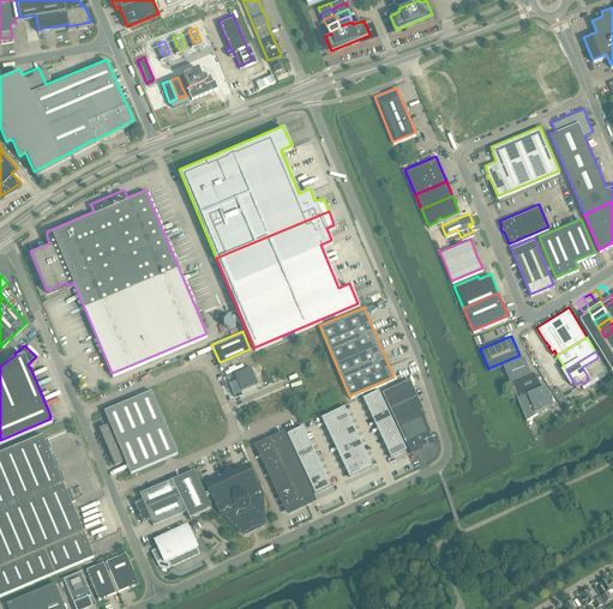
[(503,362),(510,379),(530,371),(524,356),(520,355),(503,362)]
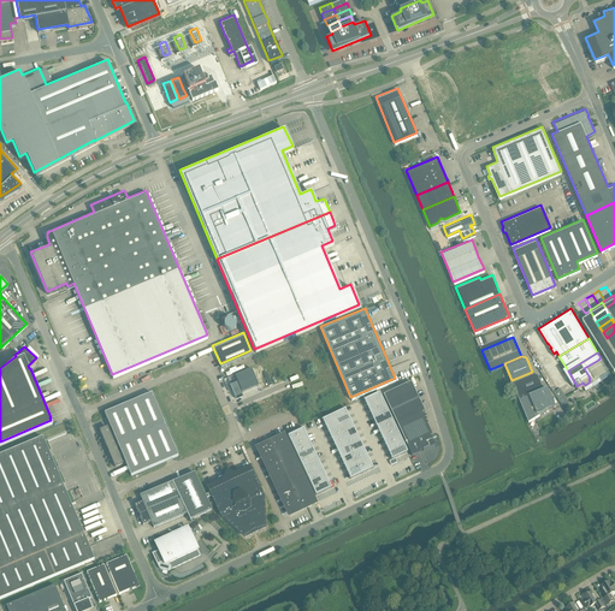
[(604,369),(598,360),(584,368),(590,378),(589,379),(590,381),(605,372),(604,369)]
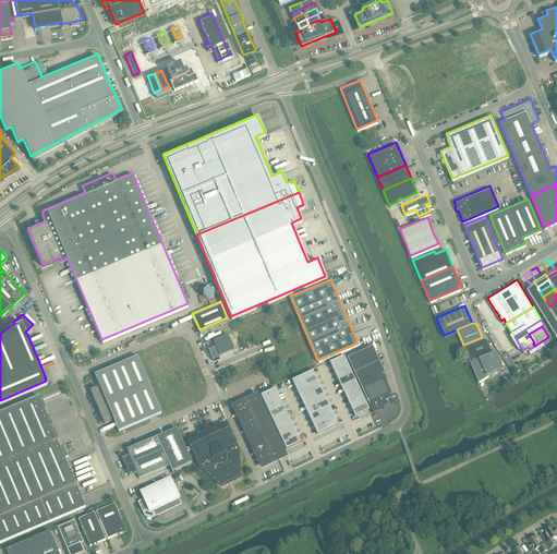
[(214,327),(202,332),(204,338),(216,333),(214,327)]
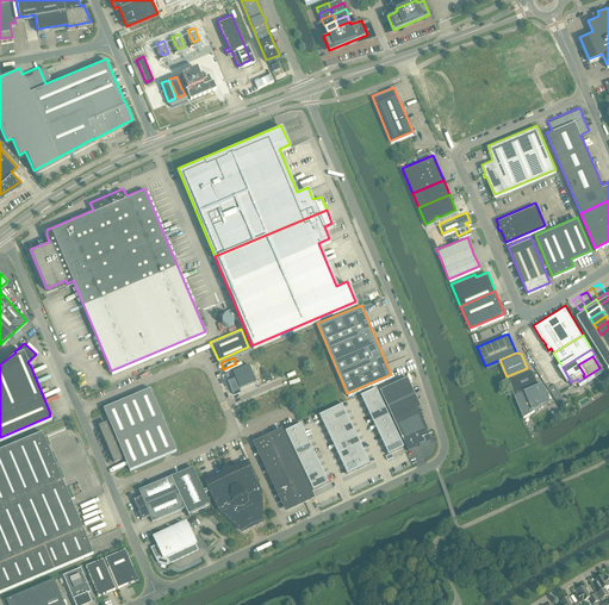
[(248,361),(231,368),(238,385),(255,378),(248,361)]
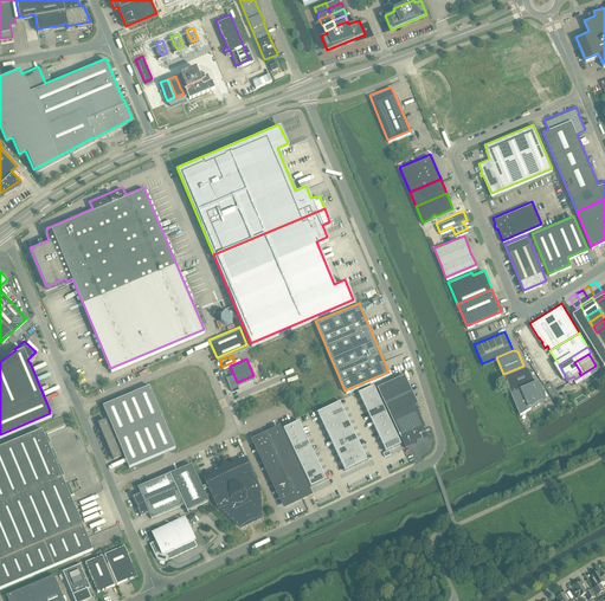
[(503,374),(510,391),(534,380),(528,367),(523,366),(503,374)]
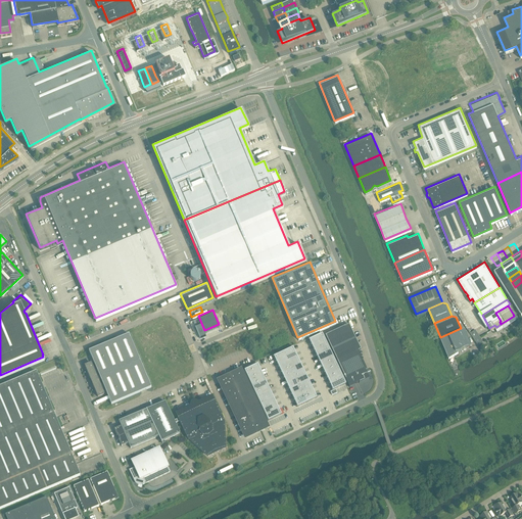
[(197,318),(191,320),(198,336),(203,333),(197,318)]
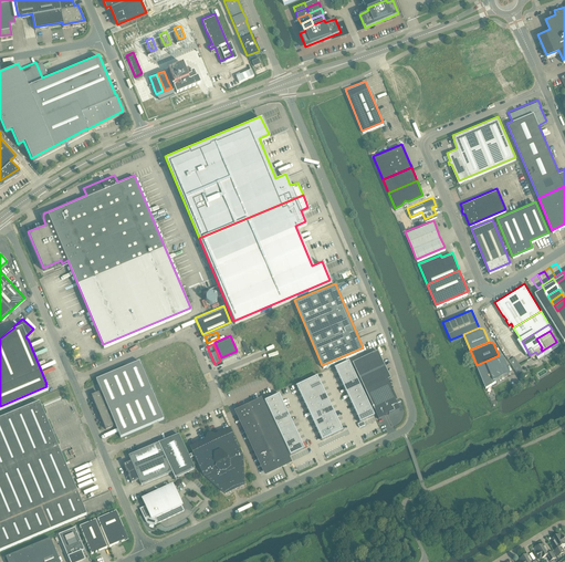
[(351,360),(377,416),(383,413),(384,412),(385,413),(386,412),(386,410),(387,410),(398,406),(394,396),(394,397),(384,377),(389,375),(376,347),(351,360)]
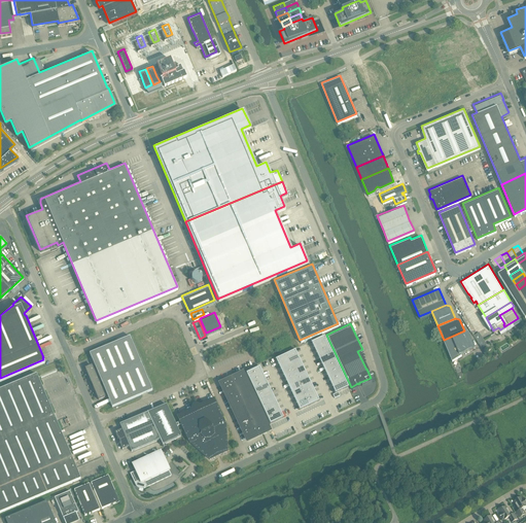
[(464,330),(444,340),(451,359),(461,353),(460,351),(474,345),(468,333),(464,330)]
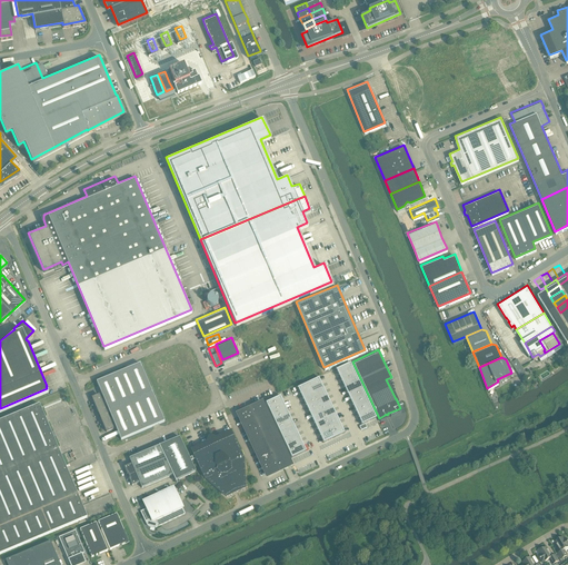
[(98,392),(91,394),(91,395),(98,412),(105,428),(106,428),(112,425),(106,412),(109,410),(118,433),(120,436),(152,423),(158,420),(163,418),(151,388),(139,359),(133,363),(129,364),(97,377),(96,378),(97,383),(107,404),(103,405),(98,392)]
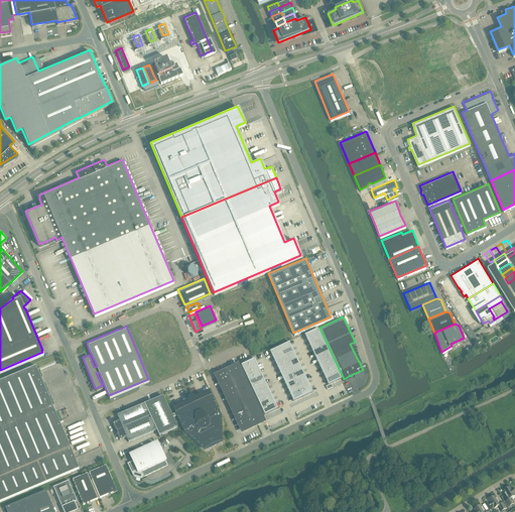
[(316,326),(303,332),(306,338),(319,332),(316,326)]
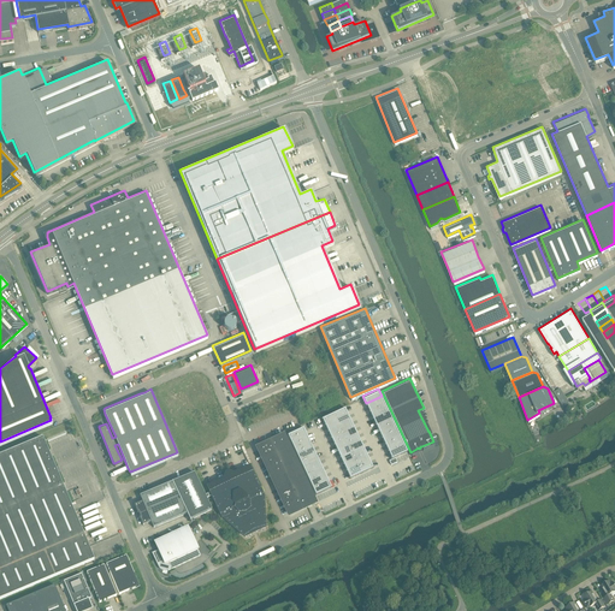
[(382,396),(366,403),(370,409),(384,402),(382,396)]
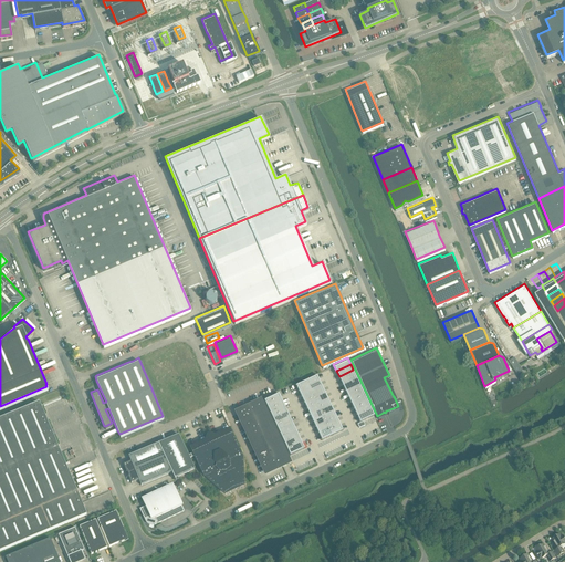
[(353,370),(339,376),(342,382),(356,376),(353,370)]
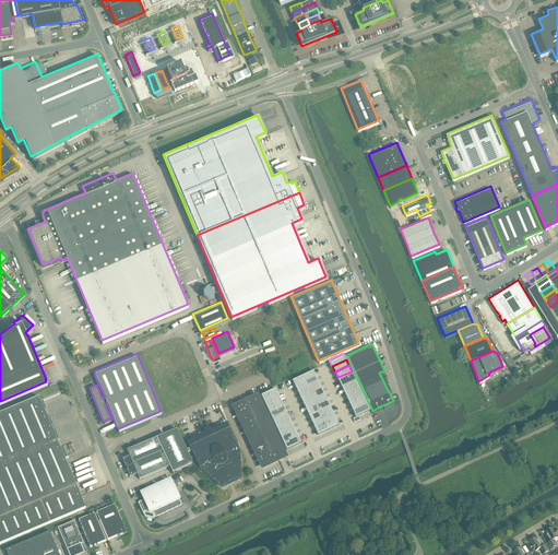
[(311,368),(301,373),(305,379),(315,374),(311,368)]
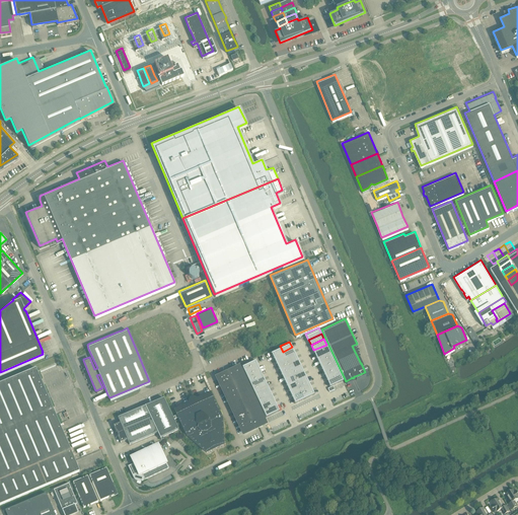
[(326,345),(313,350),(316,356),(328,350),(326,345)]
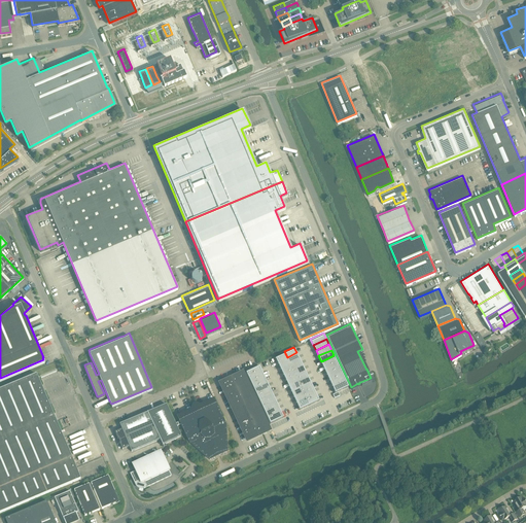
[(284,351),(275,355),(277,361),(287,357),(284,351)]
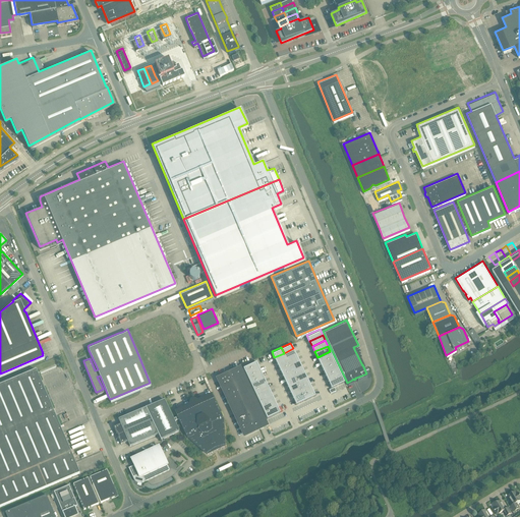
[(293,348),(284,353),(286,358),(295,354),(293,348)]
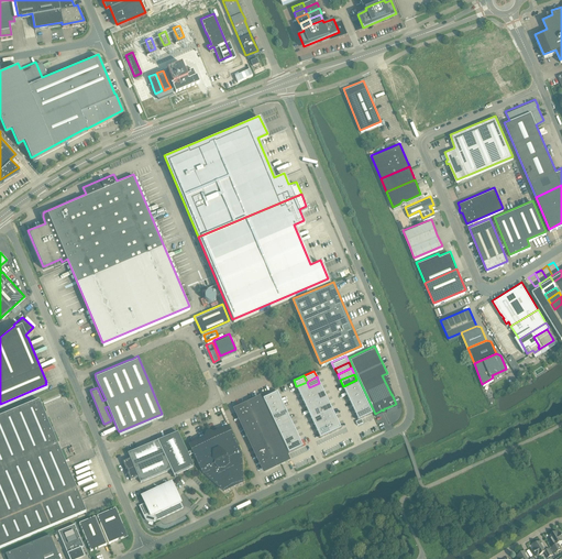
[(356,380),(343,386),(345,392),(360,385),(356,380)]
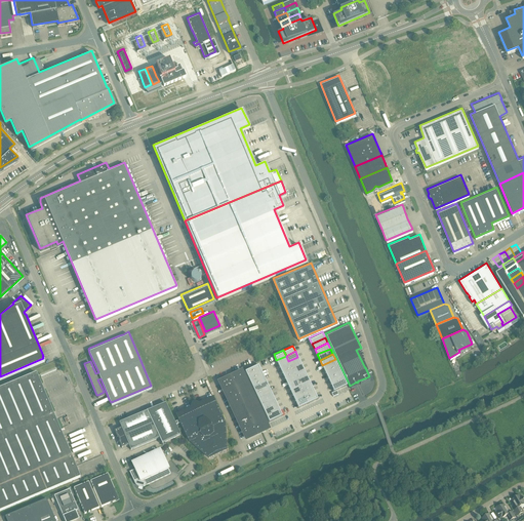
[(286,356),(276,360),(279,365),(288,361),(286,356)]
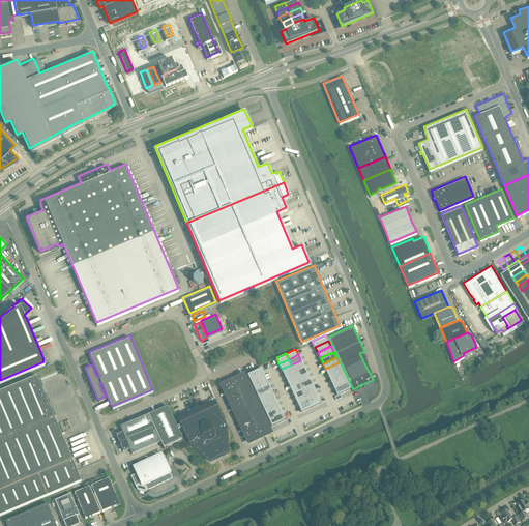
[(300,360),(291,364),(294,370),(303,366),(300,360)]
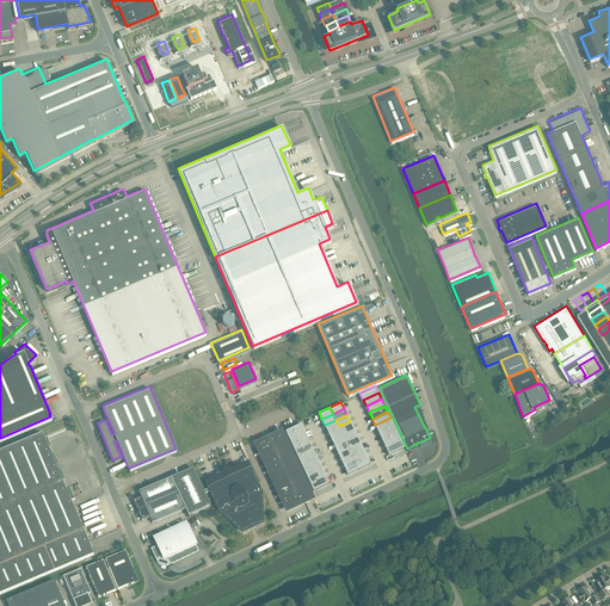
[(390,418),(375,425),(379,432),(393,425),(390,418)]
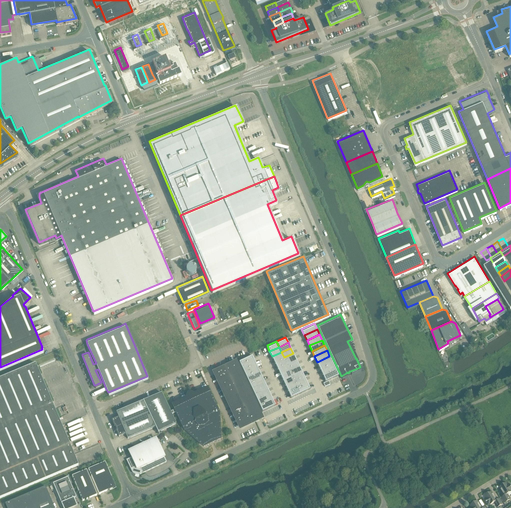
[(281,352),(272,356),(275,362),(284,357),(281,352)]
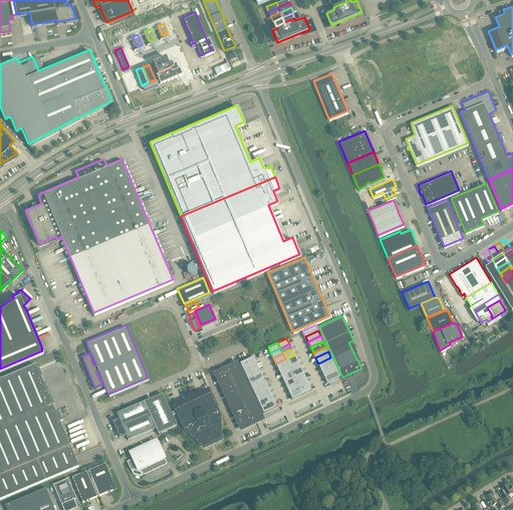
[(252,354),(239,360),(242,366),(254,360),(252,354)]
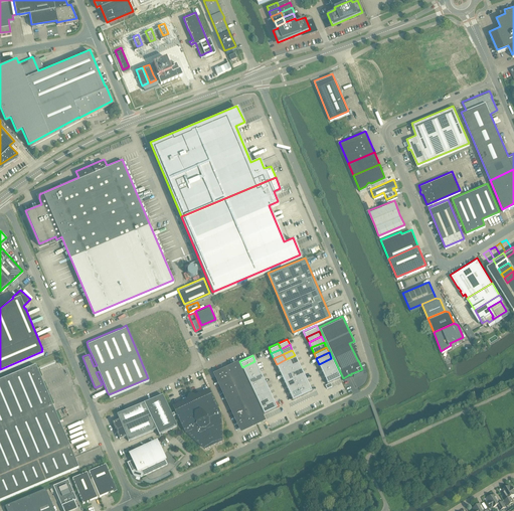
[(295,355),(286,359),(288,365),(298,361),(295,355)]
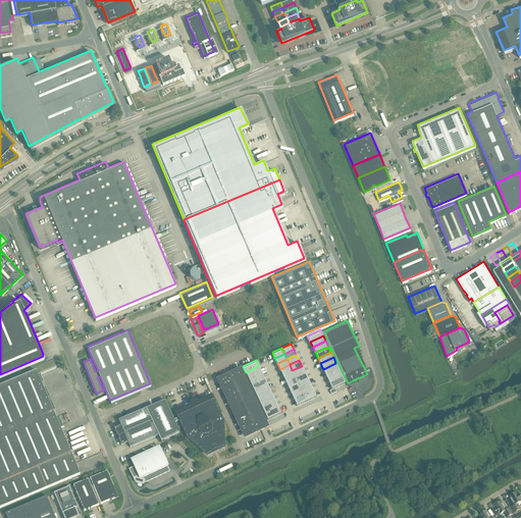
[(335,363),(323,369),(325,374),(339,368),(335,363)]
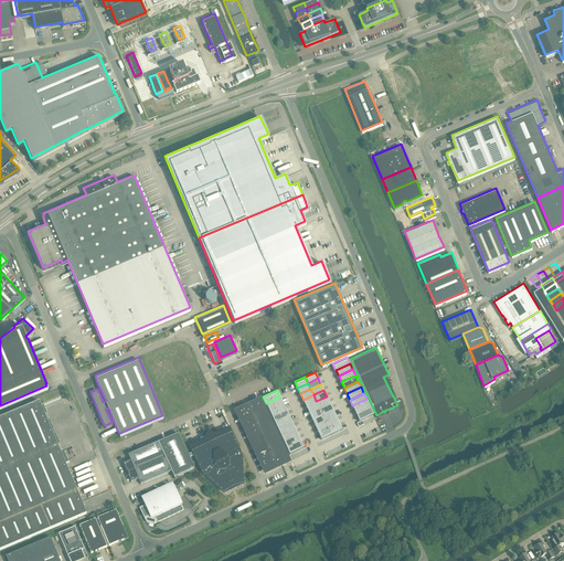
[(314,394),(304,400),(306,405),(316,401),(314,394)]
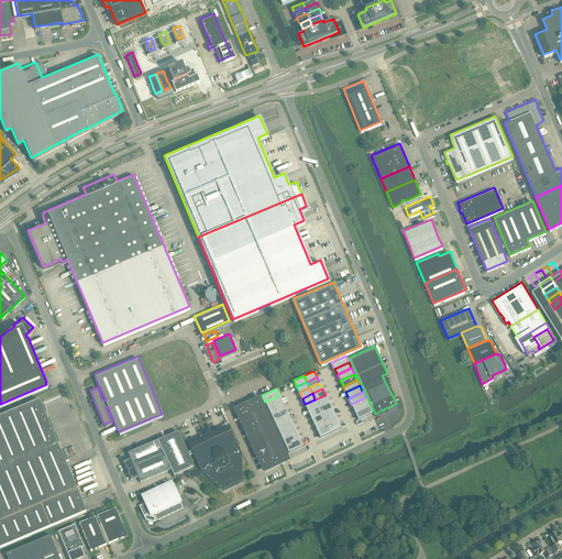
[(259,438),(251,442),(263,467),(286,456),(257,395),(234,406),(246,431),(253,428),(259,438)]
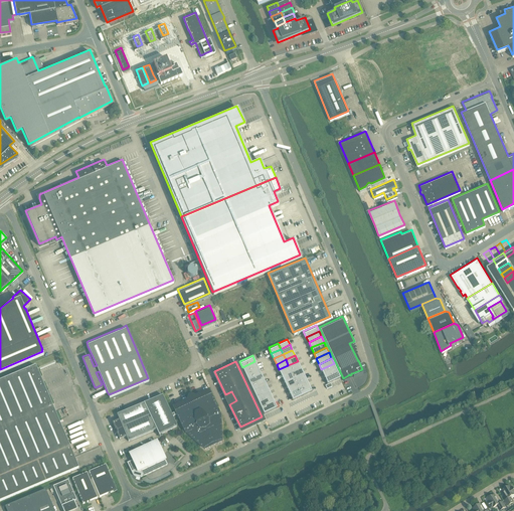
[(254,361),(242,367),(244,372),(258,366),(254,361)]
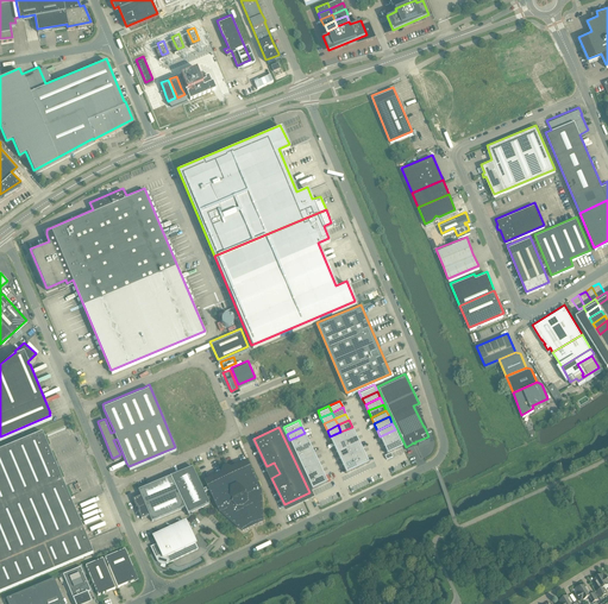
[(352,427),(340,432),(344,438),(355,433),(352,427)]
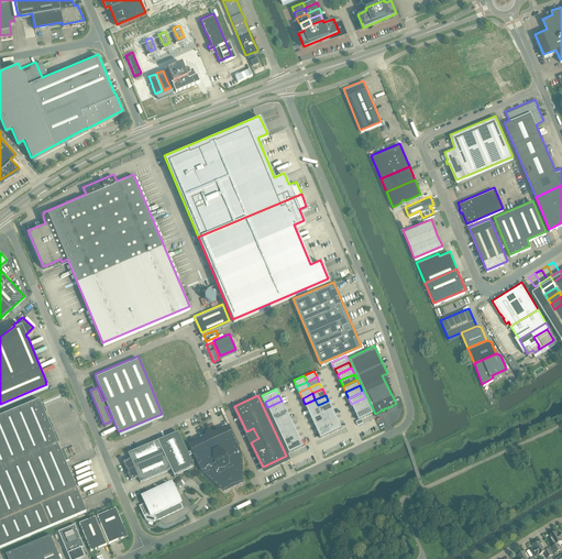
[(37,396),(0,413),(0,544),(85,508),(37,396)]
